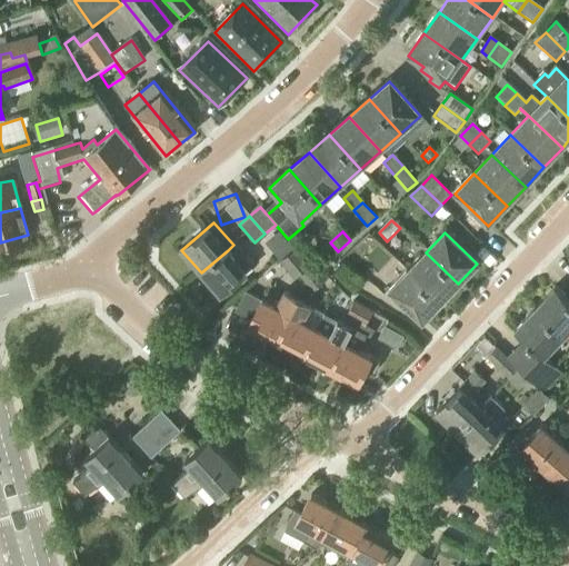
[(306,286),(320,272),(299,247),(279,262),(295,281),(299,277),(306,286)]
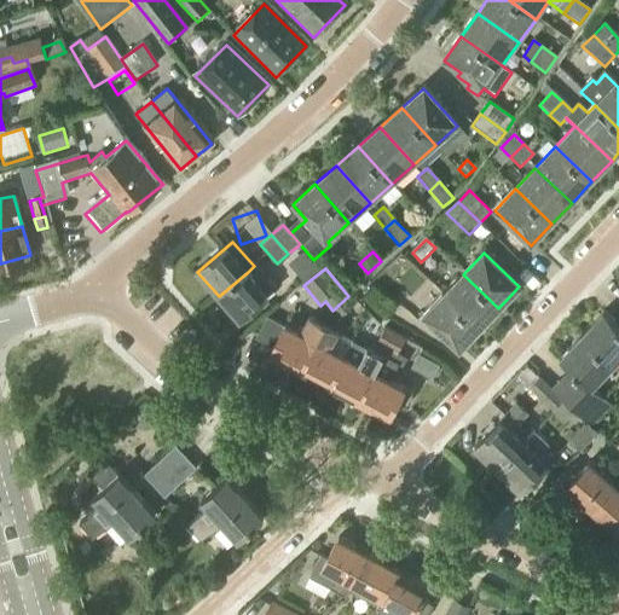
[(260,285),(248,272),(219,296),(239,321),(279,286),(270,277),(260,285)]
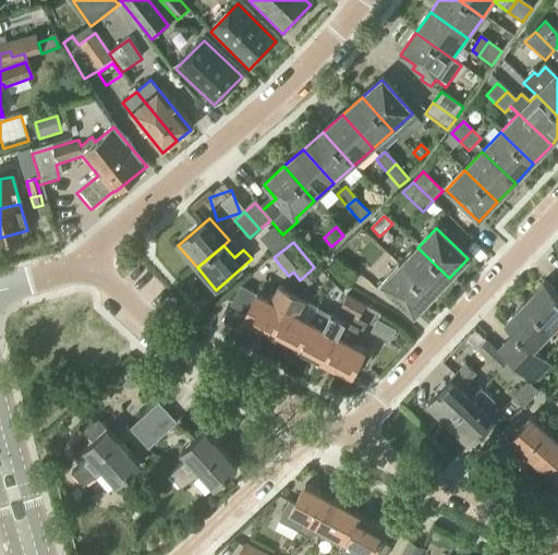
[(449,278),(417,248),(399,266),(432,297),(449,278)]
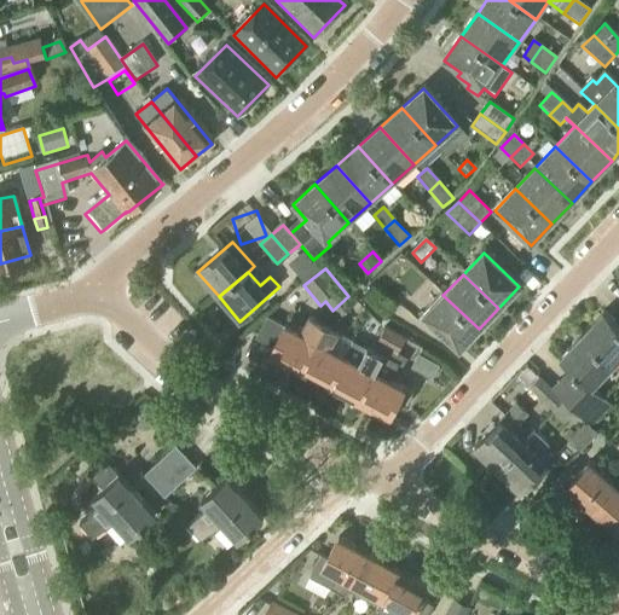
[(479,329),(443,295),(422,317),(458,350),(479,329)]
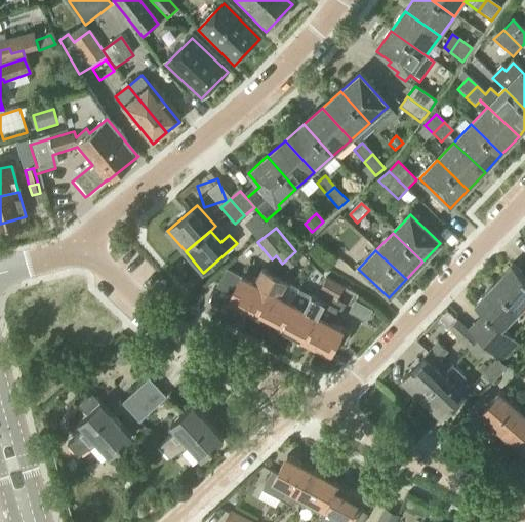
[(301,258),(295,251),(282,264),(288,271),(301,258)]
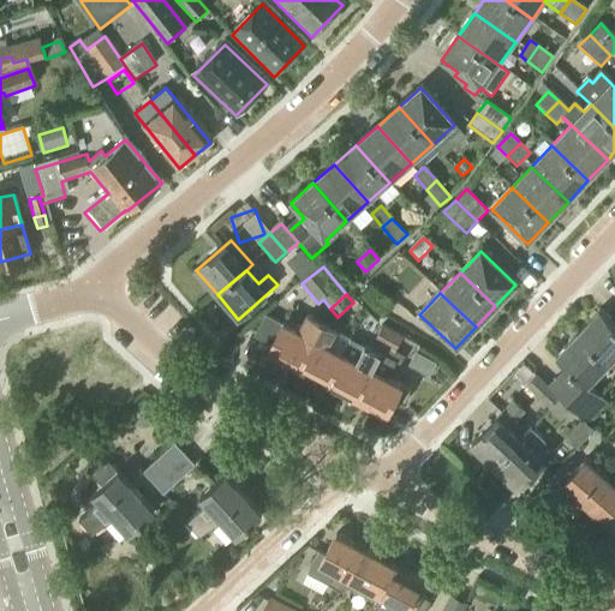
[(578,335),(610,365),(614,359),(614,327),(599,312),(578,335)]
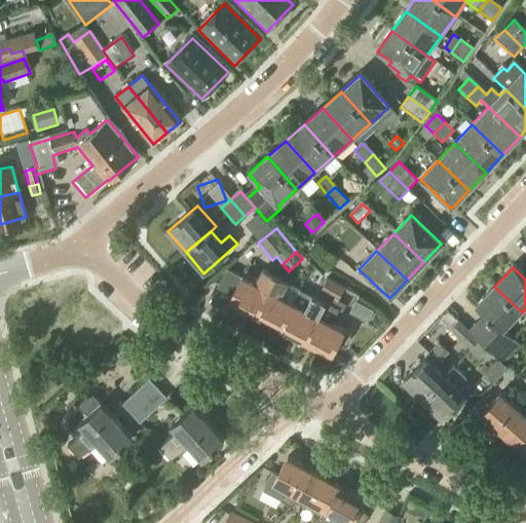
[(254,314),(273,278),(262,271),(255,285),(241,277),(228,301),(254,314)]
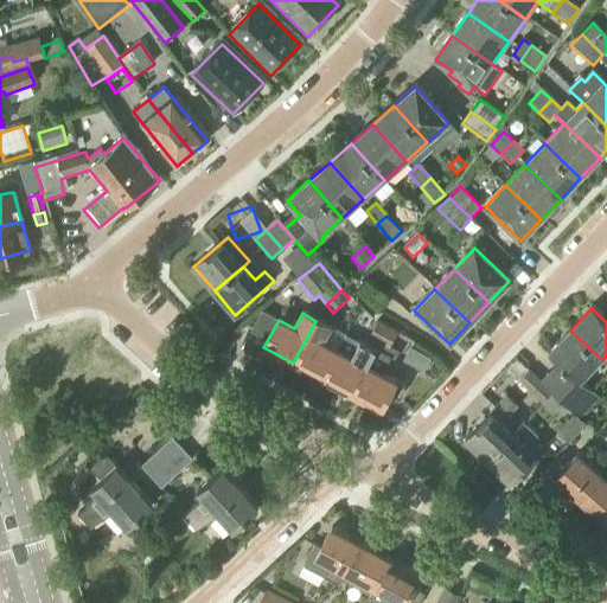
[(315,321),(293,363),(323,378),(337,351),(323,342),(330,328),(315,321)]
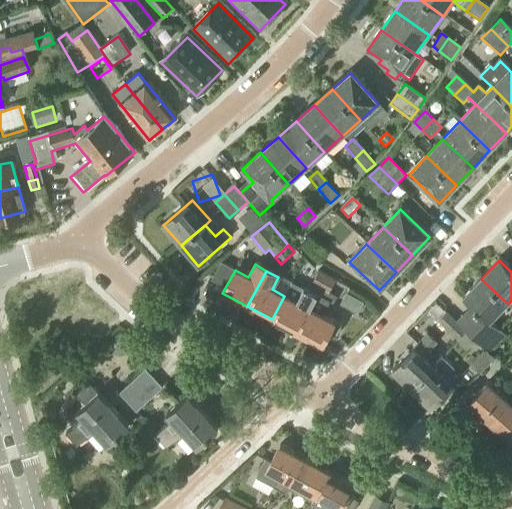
[(321,288),(327,277),(318,272),(312,283),(321,288)]
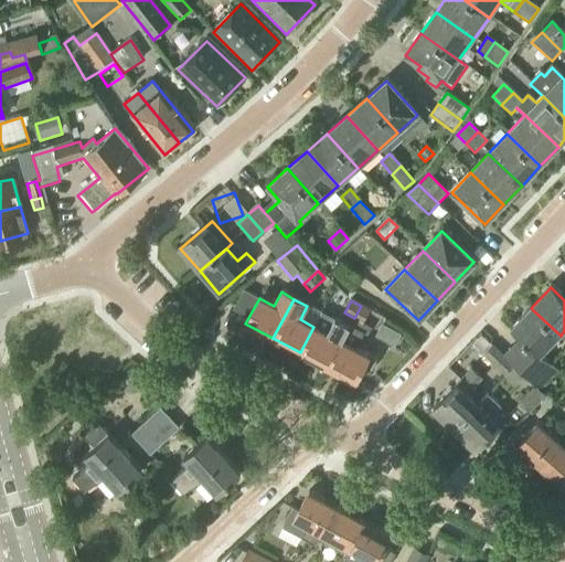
[(371,311),(361,306),(354,318),(363,324),(371,311)]
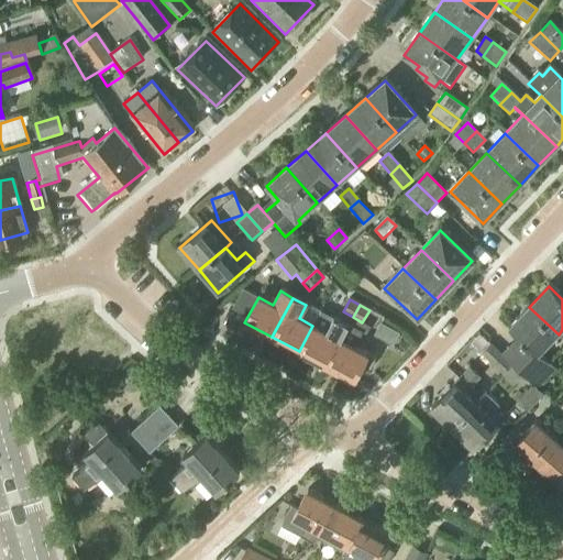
[(509,328),(521,340),(538,355),(539,354),(559,335),(529,307),(509,328)]
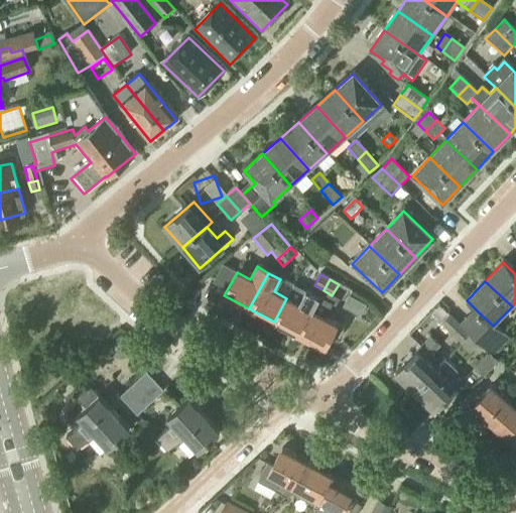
[(332,295),(324,290),(323,290),(317,299),(333,306),(335,307),(338,300),(332,296),(332,295)]
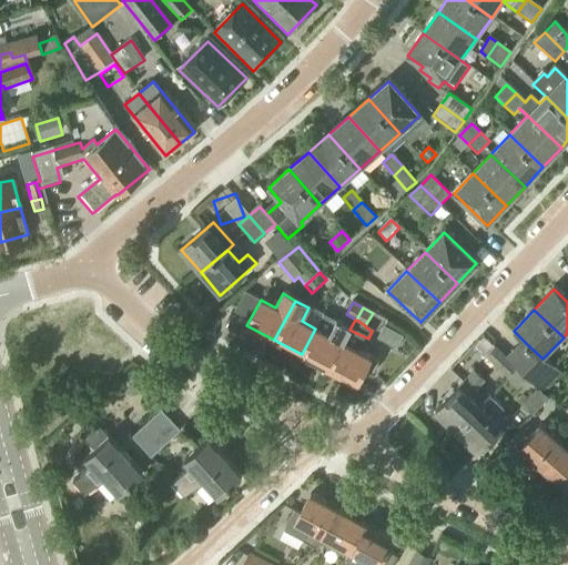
[(315,329),(302,354),(328,369),(350,330),(335,322),(328,335),(315,329)]
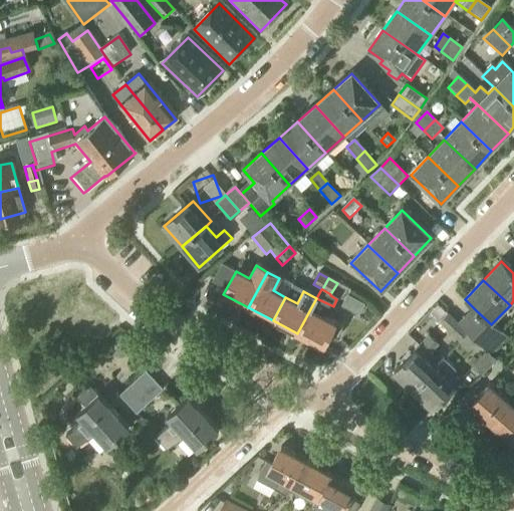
[(316,298),(297,333),(322,346),(328,335),(336,339),(342,327),(324,318),(331,305),(316,298)]
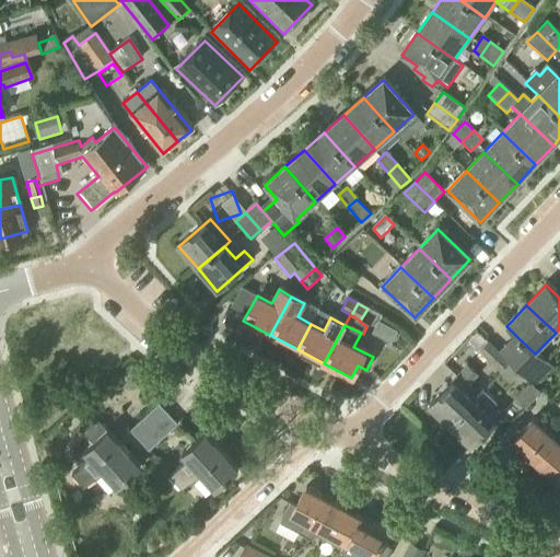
[(532,384),(549,366),(536,352),(535,354),(518,338),(502,356),(532,384)]
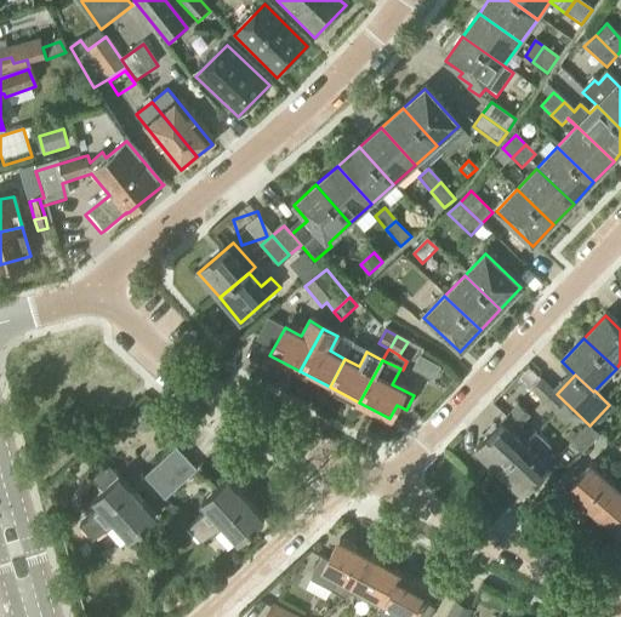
[(536,396),(556,413),(565,403),(547,386),(536,396)]
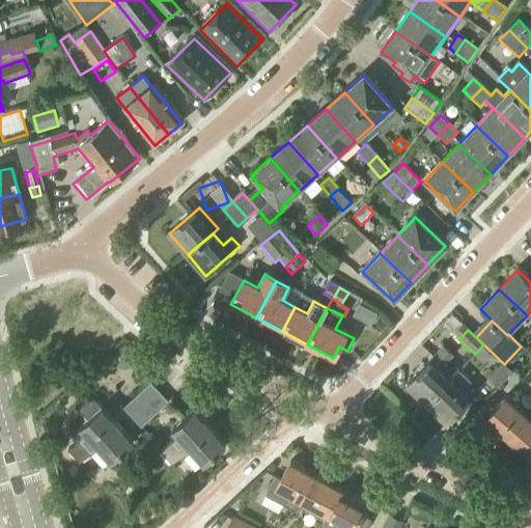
[(427,404),(449,381),(439,371),(451,358),(442,349),(407,385),(427,404)]
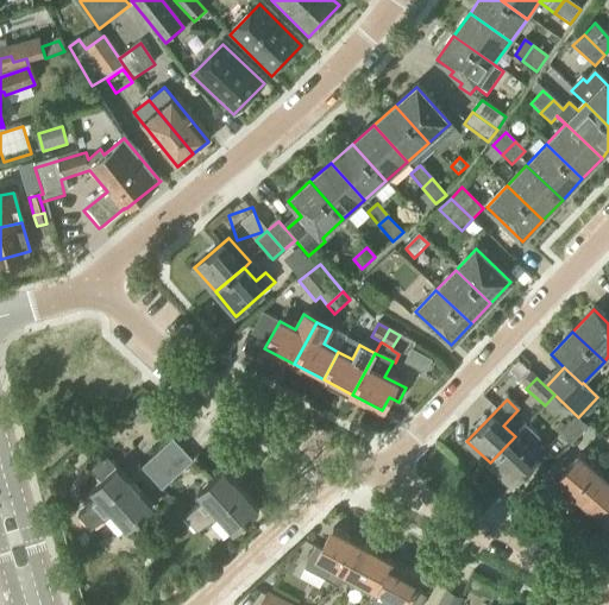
[(577,416),(559,435),(571,446),(575,442),(589,428),(577,416)]
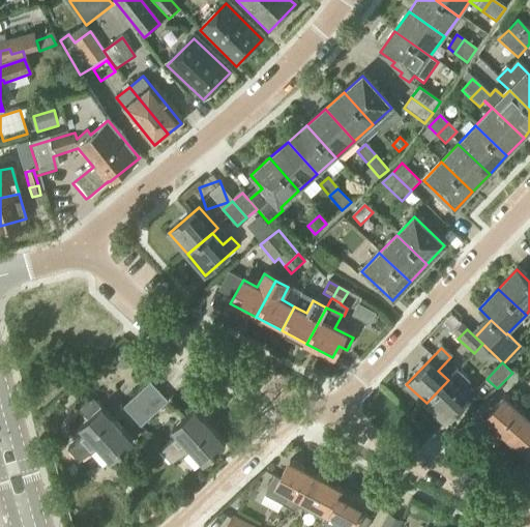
[(506,390),(518,377),(512,373),(500,385),(506,390)]
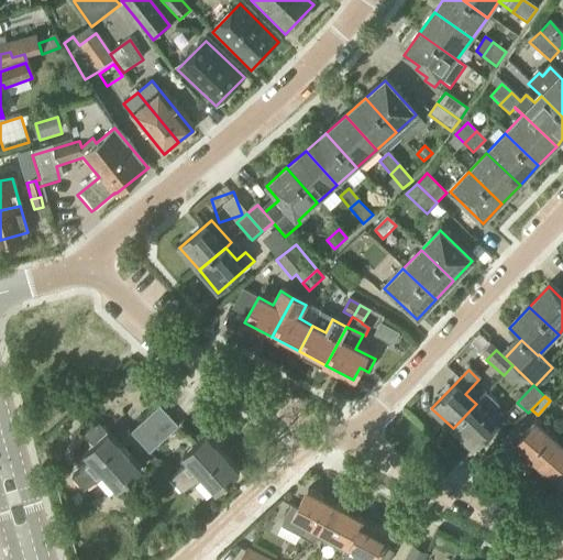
[(476,404),(453,428),(474,449),(504,418),(494,408),(487,415),(476,404)]
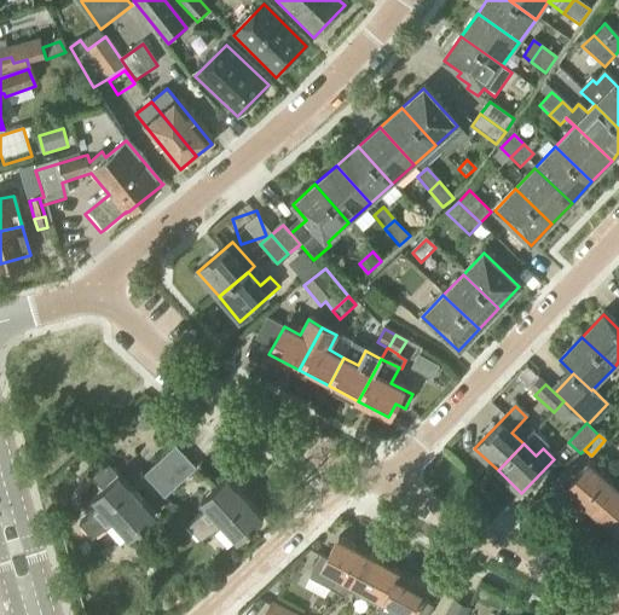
[(162,477),(185,457),(175,447),(144,476),(165,499),(174,489),(162,477)]
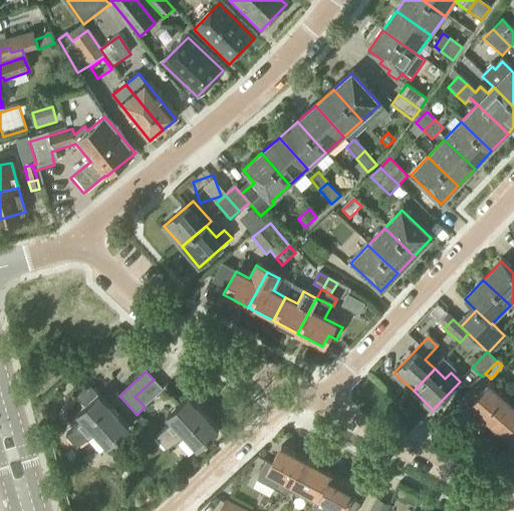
[(163,391),(154,379),(135,397),(145,407),(163,391)]
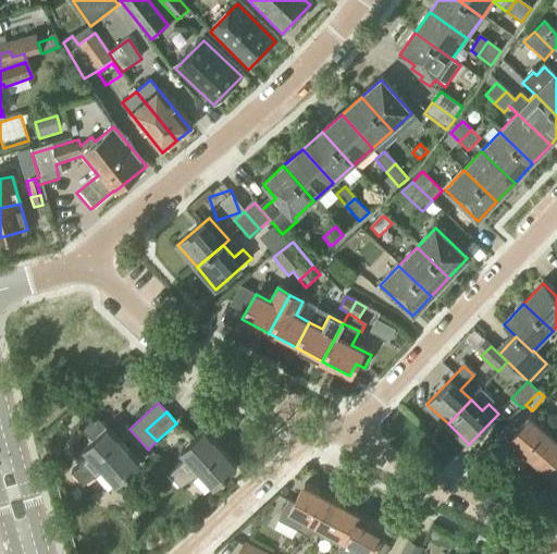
[(91,441),(83,450),(89,456),(72,472),(84,485),(103,472),(116,487),(139,466),(96,418),(82,430),(91,441)]
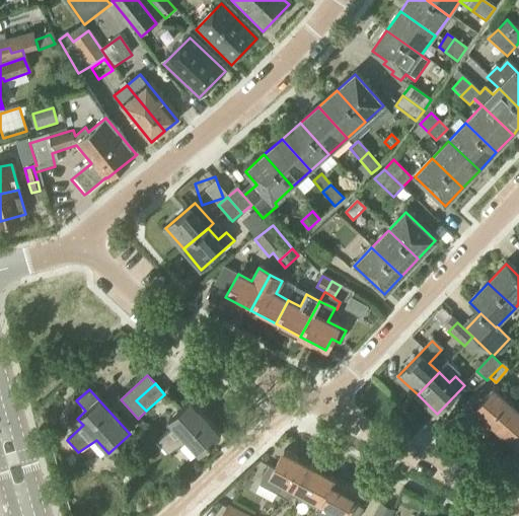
[(498,429),(516,409),(495,389),(476,411),(498,429)]
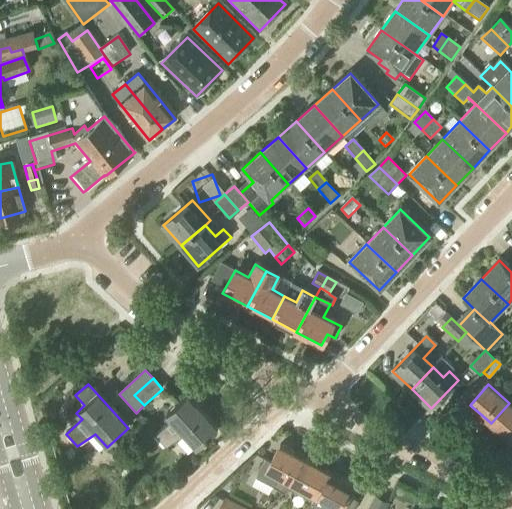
[(171,420),(154,436),(166,448),(186,436),(197,449),(217,430),(186,396),(166,415),(171,420)]
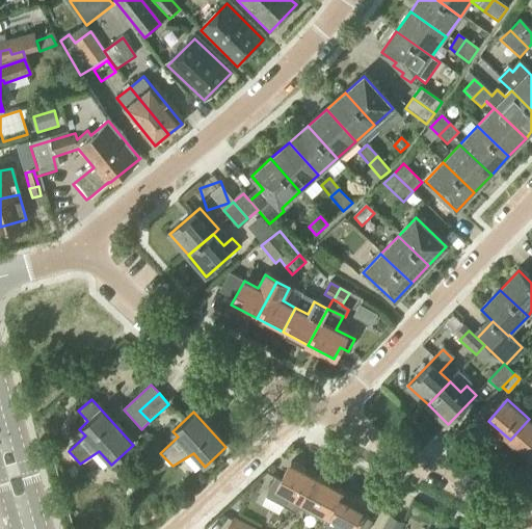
[(531,457),(531,421),(529,419),(510,440),(531,458),(531,457)]
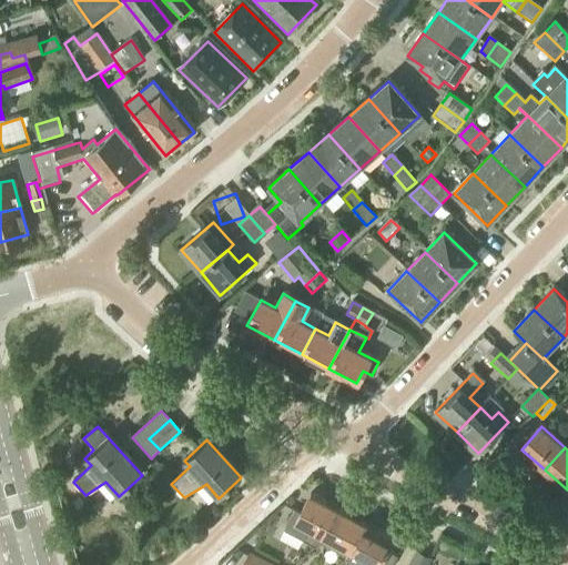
[(324,536),(337,511),(310,496),(301,514),(294,511),(283,532),(303,542),(315,547),(321,543),(324,536)]
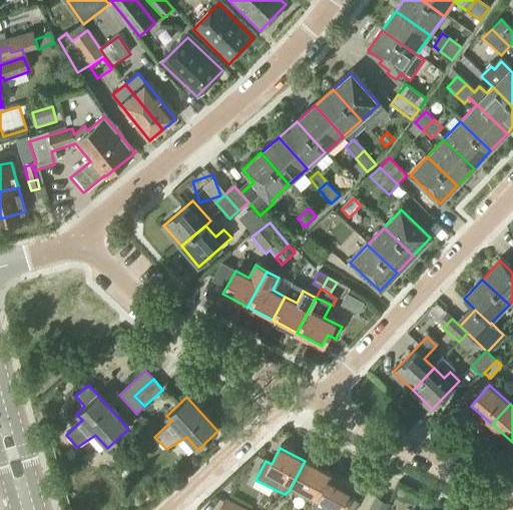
[(293,484),(290,490),(315,503),(317,497),(329,474),(305,461),(293,484)]
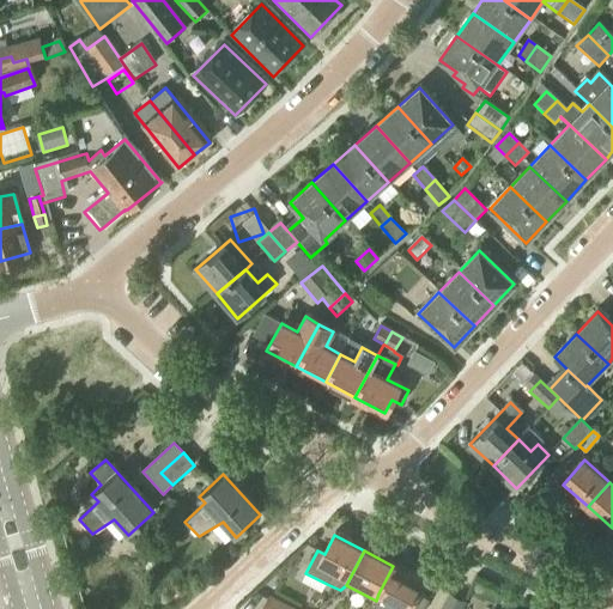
[(393,566),(378,594),(376,601),(372,608),(389,608),(393,602),(405,608),(425,608),(430,601),(417,594),(423,582),(393,566)]
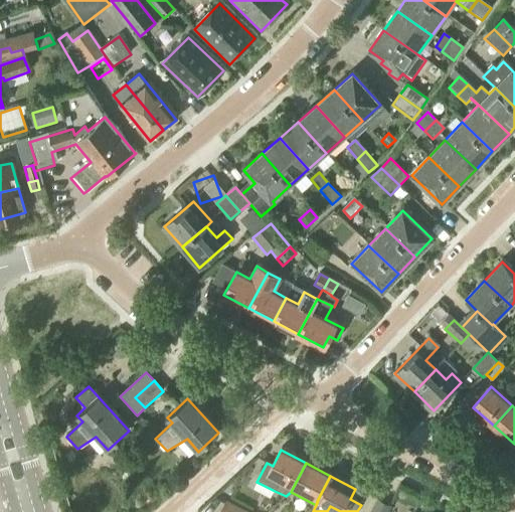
[(236,511),(237,509),(226,503),(222,511),(236,511)]
